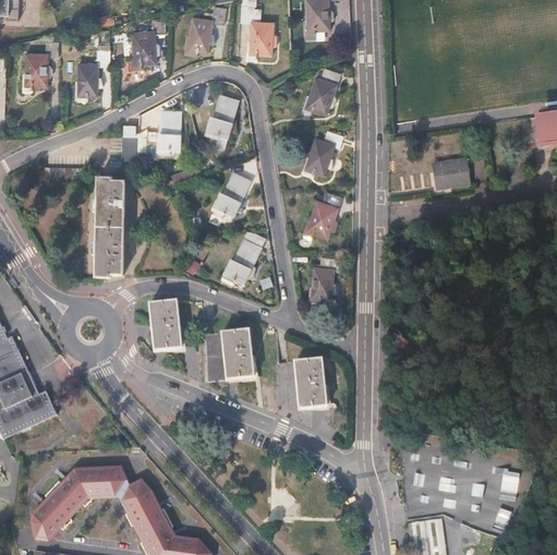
[(0,12),(3,13),(3,17),(15,19),(16,0),(0,0),(0,12)]
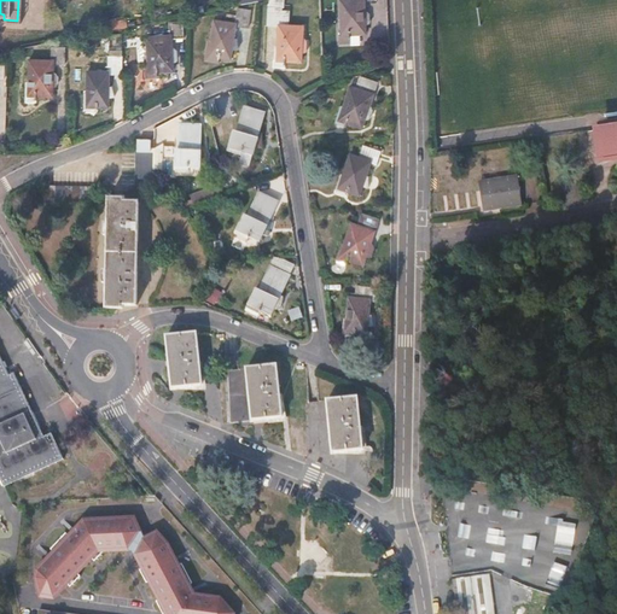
[(338,31),(364,31),(364,23),(370,21),(368,18),(362,18),(361,0),(339,0),(341,18),(338,18),(338,31)]
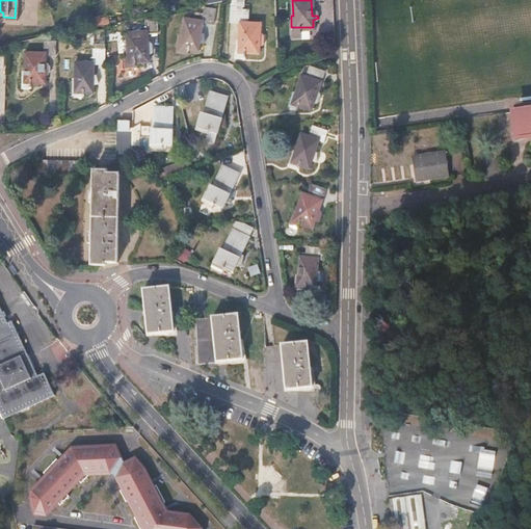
[(242,4),(230,3),(230,20),(239,21),(238,38),(236,38),(236,49),(259,51),(259,44),(263,42),(263,40),(257,38),(259,21),(241,21),(242,4)]
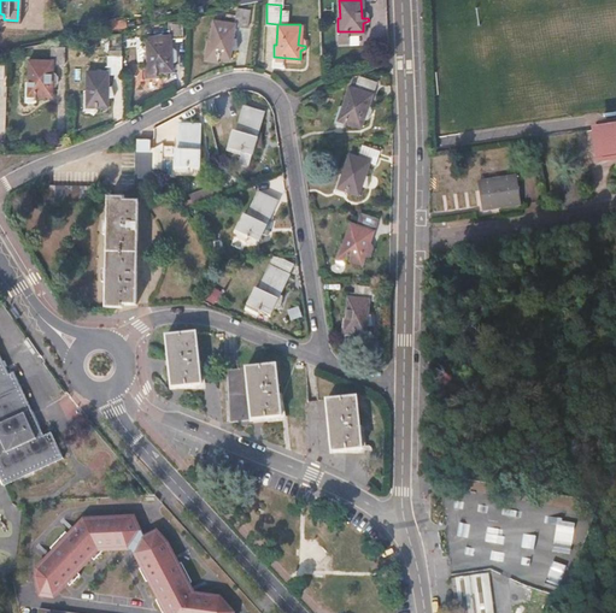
[(239,43),(232,42),(235,24),(247,25),(250,10),(236,7),(234,22),(215,19),(211,40),(209,40),(207,51),(218,52),(218,54),(229,56),(230,47),(238,48),(239,43)]
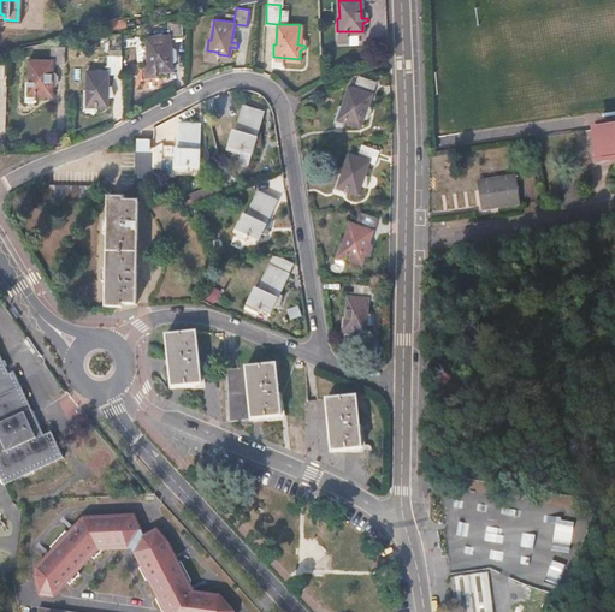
[(172,54),(171,37),(183,36),(182,19),(170,21),(170,34),(147,36),(148,57),(146,58),(147,70),(172,69),(173,60),(177,58),(177,54),(172,54)]
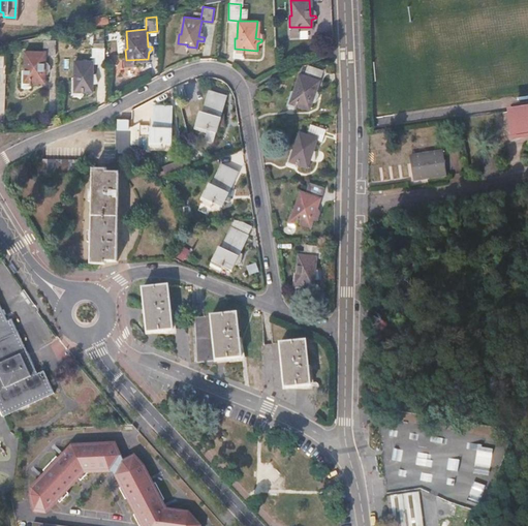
[(43,68),(44,54),(56,53),(56,39),(44,39),(44,50),(26,50),(26,68),(23,68),(23,80),(45,81),(47,73),(51,71),(50,69),(43,68)]
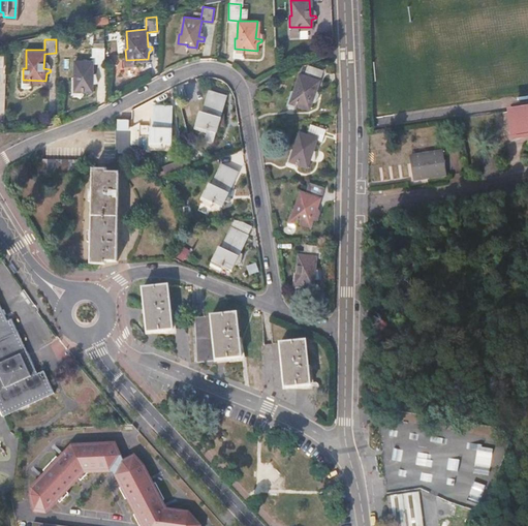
[(94,48),(94,60),(76,59),(75,78),(73,78),(73,87),(75,87),(75,89),(92,89),(93,83),(98,82),(99,78),(92,78),(93,62),(104,63),(104,48),(94,48)]
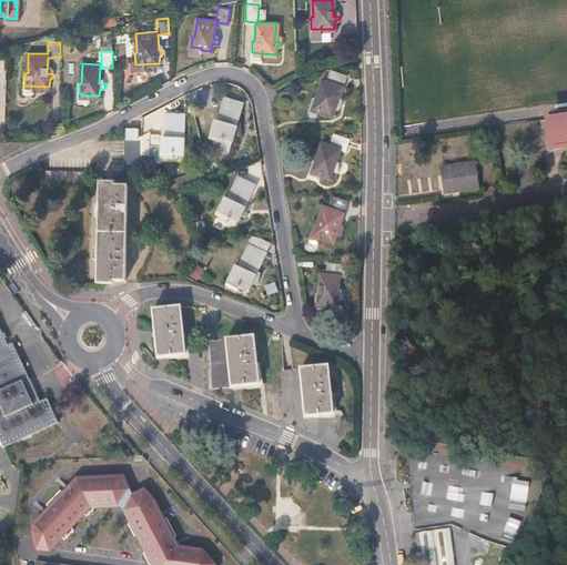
[(310,107),(317,109),(317,111),(331,115),(333,109),(338,109),(340,104),(336,104),(333,103),(340,84),(342,84),(346,74),(331,69),(326,80),(322,78),(315,97),(313,97),(310,107)]
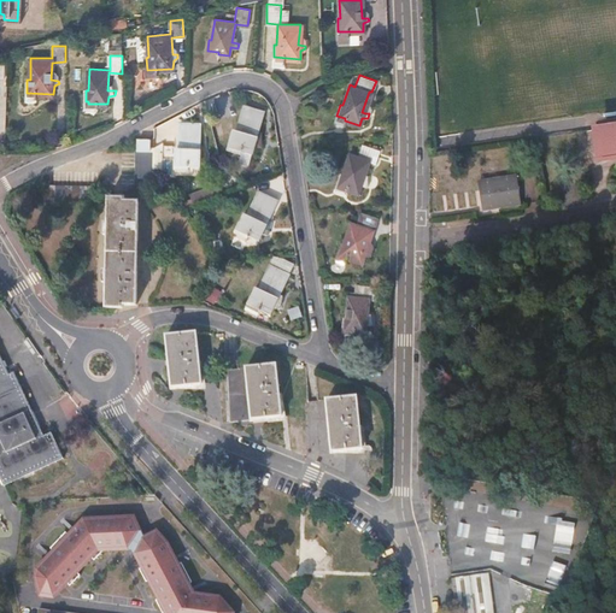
[(244,106),(235,133),(233,131),(229,142),(241,147),(241,149),(252,152),(254,146),(259,147),(259,141),(256,141),(263,111),(244,106)]
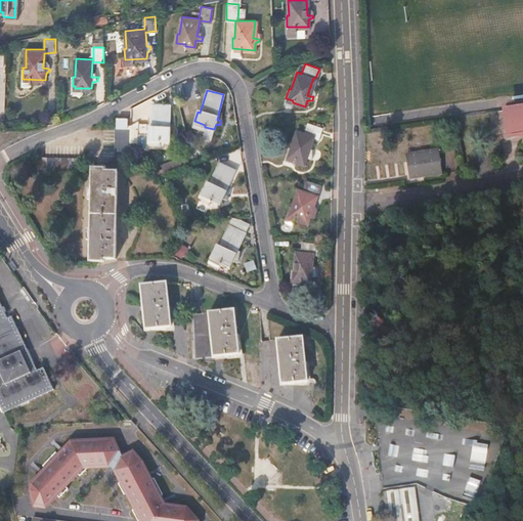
[(151,103),(151,125),(149,126),(148,137),(159,137),(159,140),(168,141),(169,133),(174,133),(174,129),(169,129),(169,103),(151,103)]
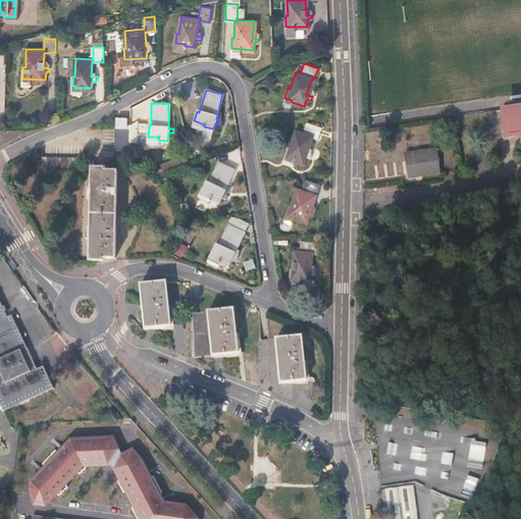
[(520,107),(501,110),(503,127),(508,127),(508,133),(519,131),(519,124),(520,124),(520,107)]
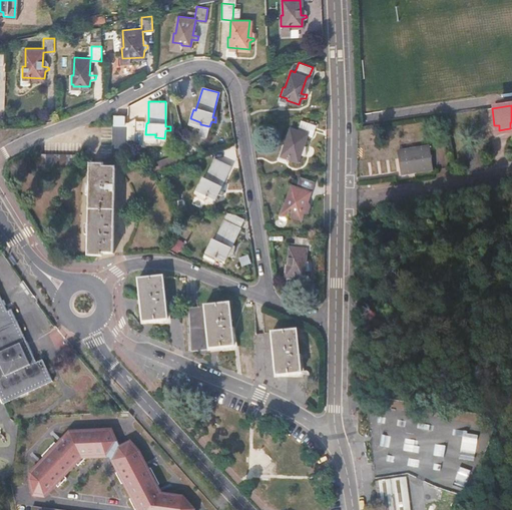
[(113,115),(113,124),(124,125),(124,115),(113,115)]
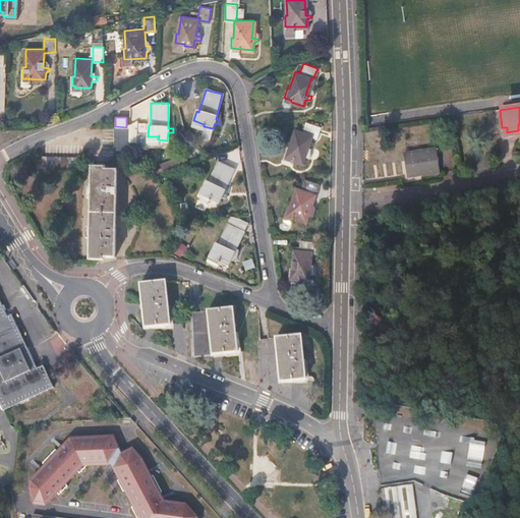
[(284,155),(293,158),(292,160),(301,163),(303,156),(308,157),(310,154),(306,153),(312,135),(316,137),(321,127),(305,121),(301,132),(295,129),(289,147),(287,146),(284,155)]
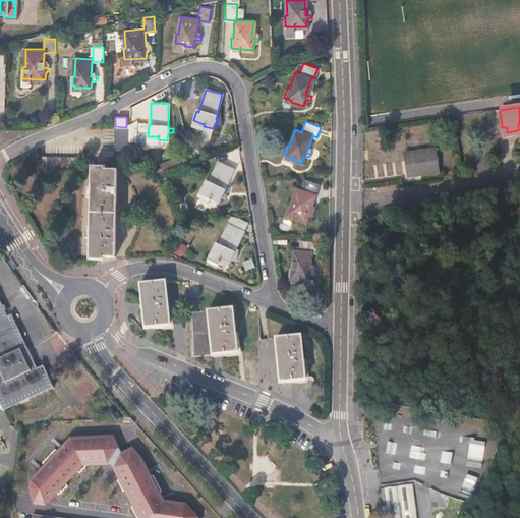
[(126,127),(115,126),(113,155),(127,155),(129,127),(126,127)]
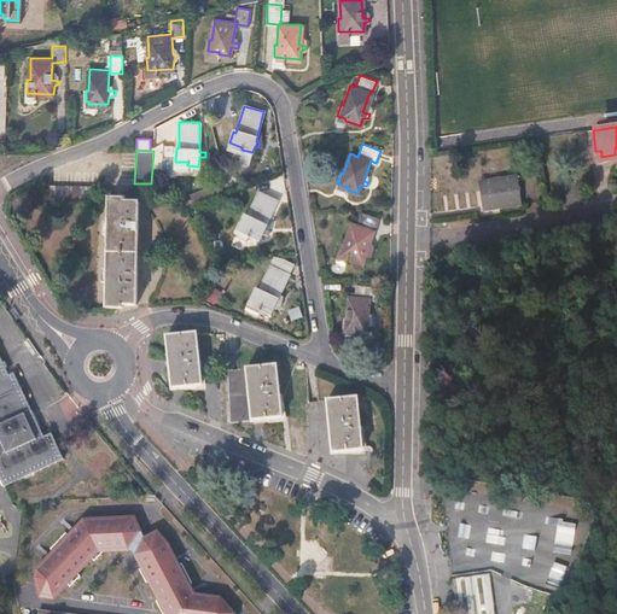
[(481,209),(490,208),(489,203),(495,202),(496,206),(519,204),(514,175),(477,180),(481,209)]
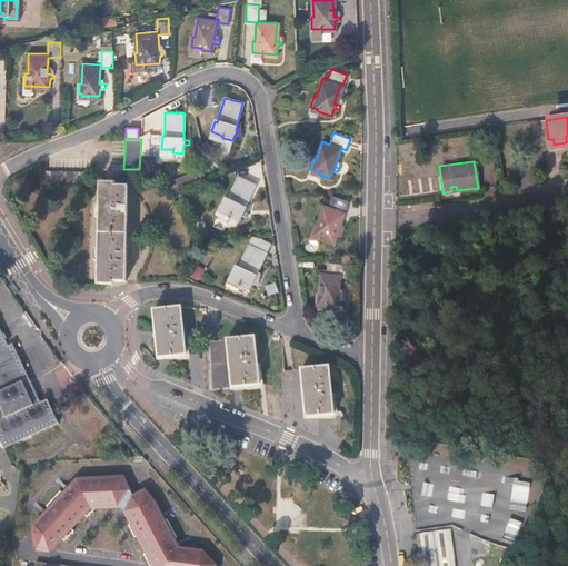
[(177,187),(197,180),(193,169),(173,176),(177,187)]
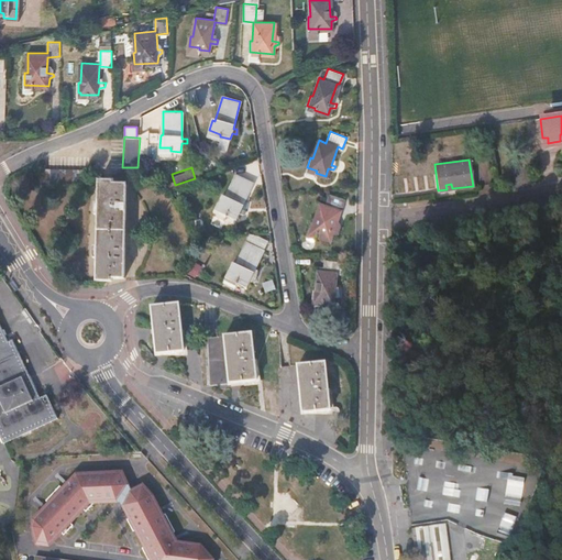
[(89,168),(43,168),(42,183),(89,183),(89,168)]
